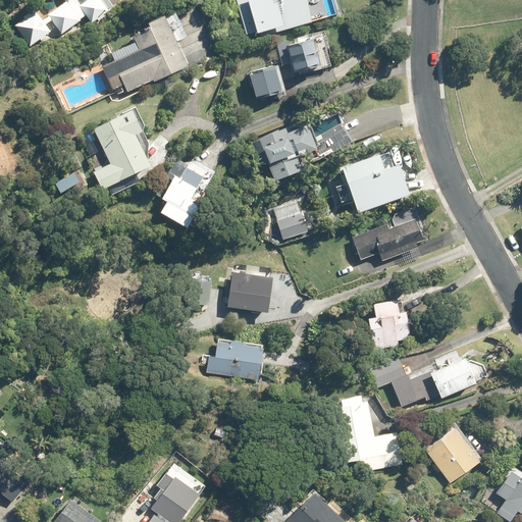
[(28,13),(22,16),(23,18),(13,25),(30,48),(45,37),(44,35),(49,31),(44,23),(50,19),(60,34),(79,20),(77,19),(85,14),(91,23),(97,19),(98,20),(103,17),(101,14),(107,10),(99,0),(86,0),(85,1),(84,0),(62,0),(64,2),(47,13),(48,15),(41,21),(34,11),(29,15),(28,13)]
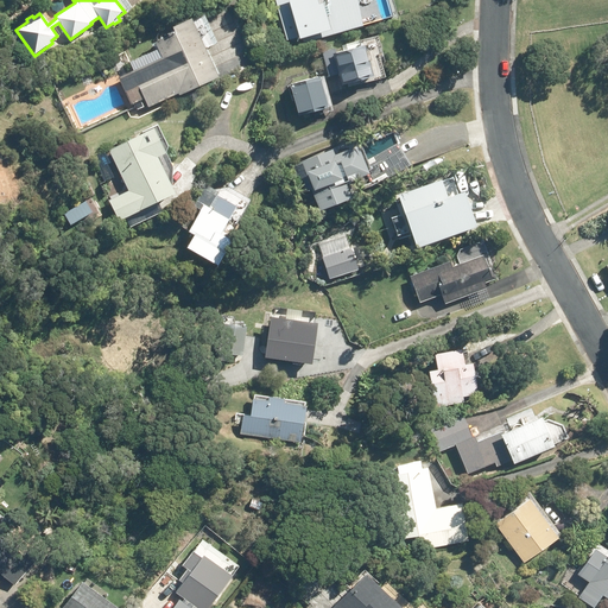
[(273,0),(286,40),(301,37),(303,43),(360,25),(353,0),(273,0)]
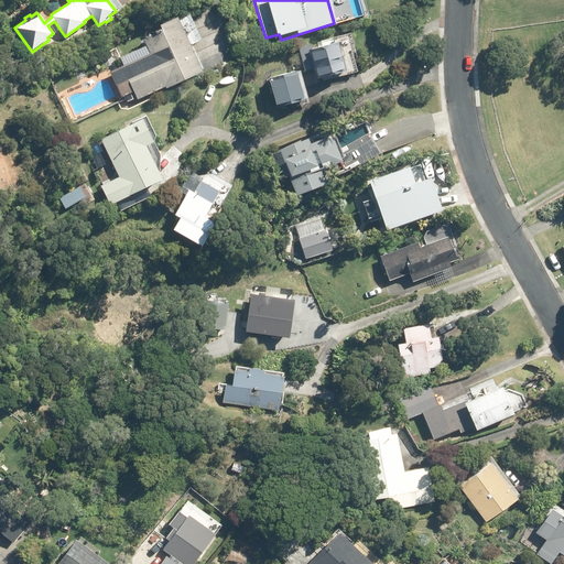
[(149,53),(108,73),(120,97),(132,90),(137,99),(164,86),(164,88),(199,72),(174,17),(158,24),(160,30),(142,39),(149,53)]
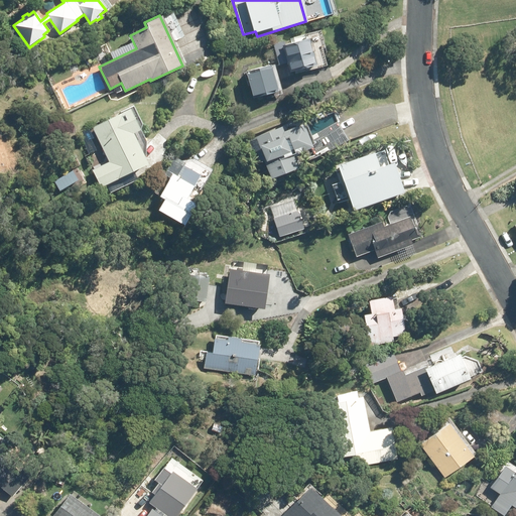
[(283,41),(272,44),(278,65),(285,62),(288,72),(314,63),(305,37),(284,44),(283,41)]
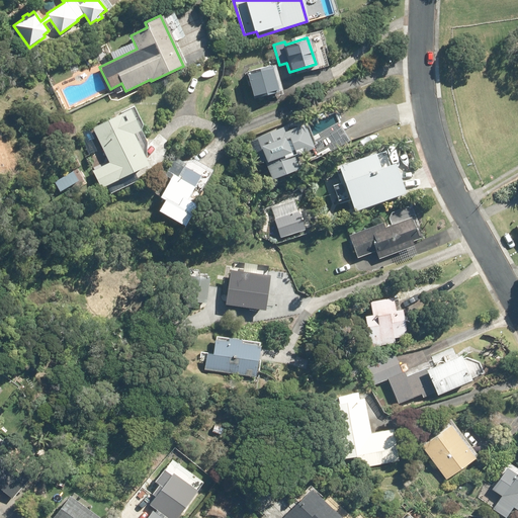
[(272,64),(245,72),(253,99),(280,91),(272,64)]
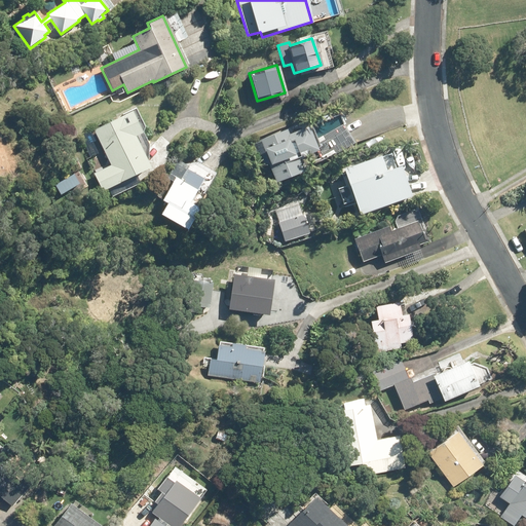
[(149,167),(134,136),(141,133),(132,112),(92,129),(109,165),(92,173),(101,191),(114,185),(118,193),(130,188),(125,178),(149,167)]
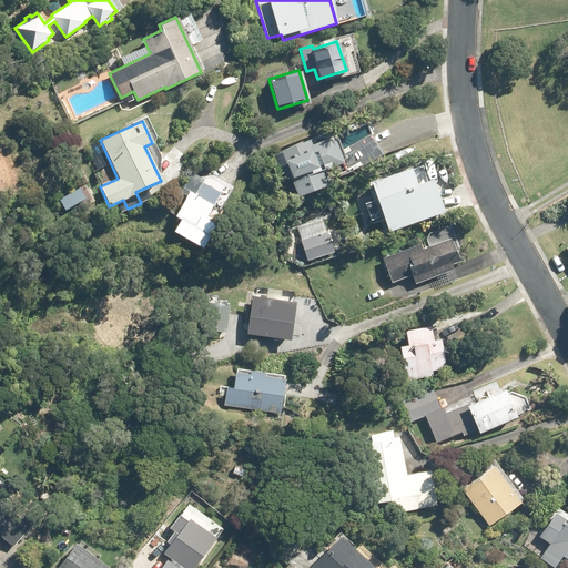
[(371,134),(348,148),(359,166),(382,154),(371,134)]
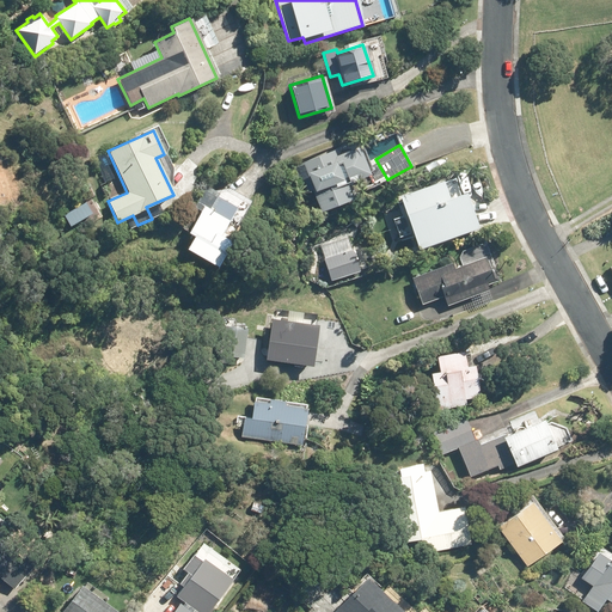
[(301,161),(303,166),(294,169),(304,193),(311,190),(319,212),(352,199),(346,183),(368,175),(357,147),(334,155),(331,151),(301,161)]
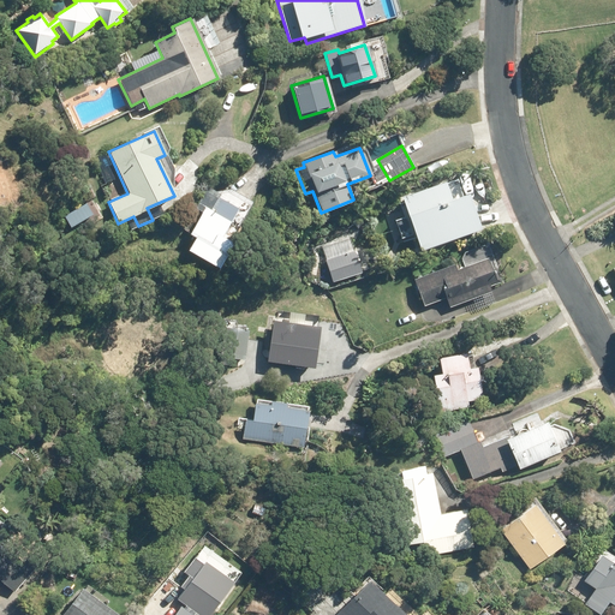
[(111,165),(105,153),(93,157),(105,184),(111,180),(105,168),(111,165)]
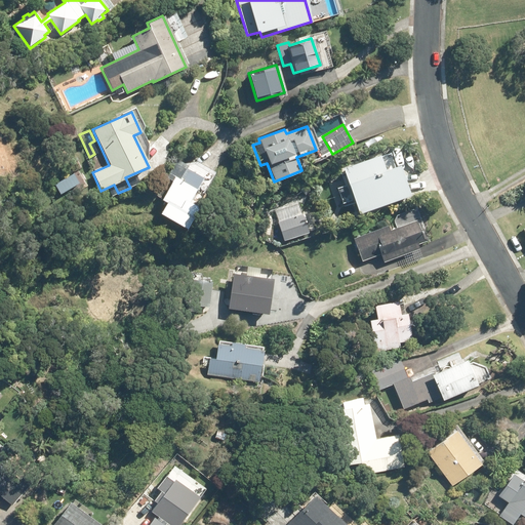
[(338,170),(356,218),(408,199),(397,168),(394,168),(394,167),(389,154),(378,157),(378,156),(338,170)]
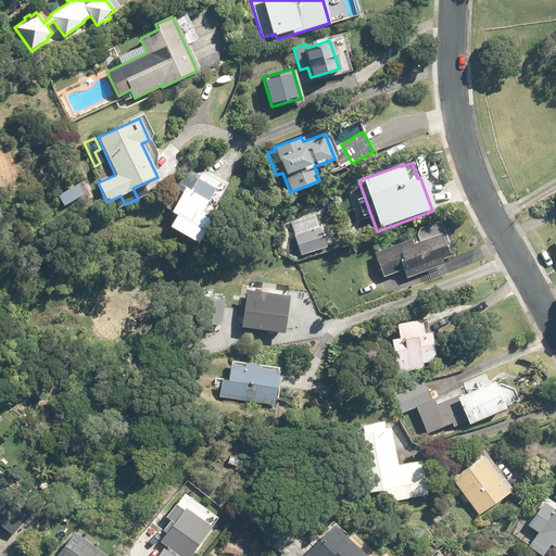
[(204,223),(197,217),(215,188),(198,177),(194,181),(185,176),(179,184),(180,185),(178,190),(182,192),(171,212),(175,215),(168,226),(194,242),(203,229),(201,227),(204,223)]
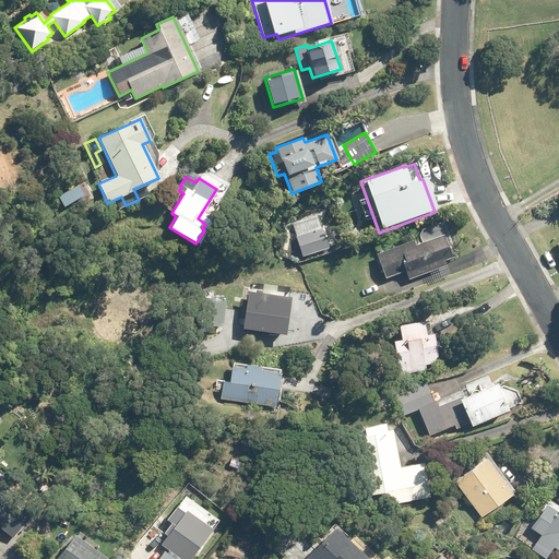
[(317,217),(292,226),(302,257),(328,248),(317,217)]
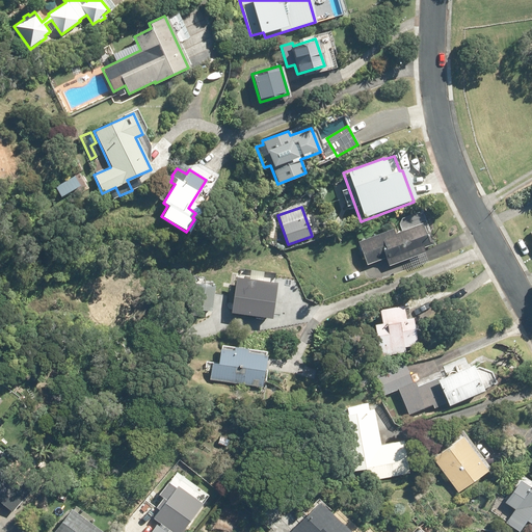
[(392,230),(357,242),(366,265),(386,257),(389,265),(424,253),(422,245),(428,243),(422,223),(394,234),(392,230)]
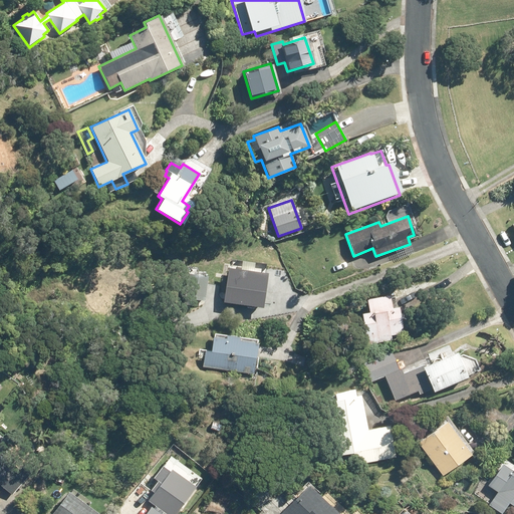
[(252,272),(254,263),(242,261),(240,271),(231,270),(231,273),(226,272),(222,302),(261,308),(266,277),(263,276),(263,274),(252,272)]
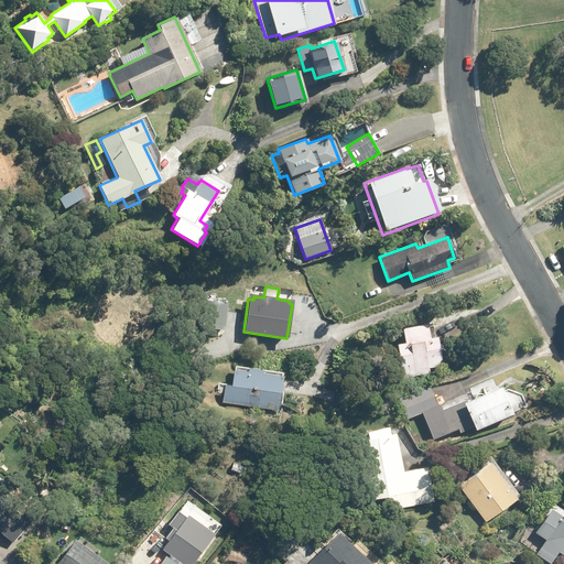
[(207,301),(204,326),(224,328),(227,303),(207,301)]
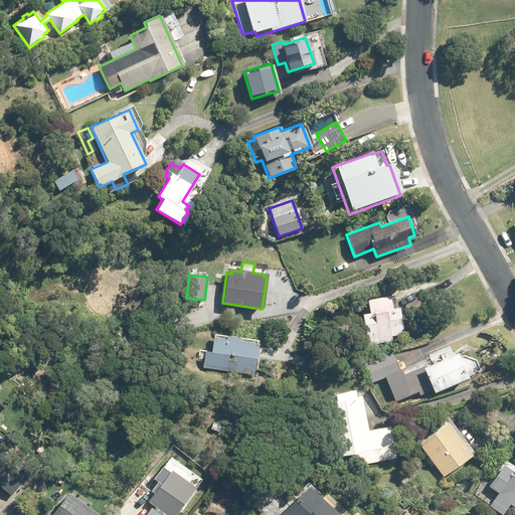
[(365,300),(368,313),(361,315),(366,341),(402,335),(397,308),(390,309),(388,296),(365,300)]
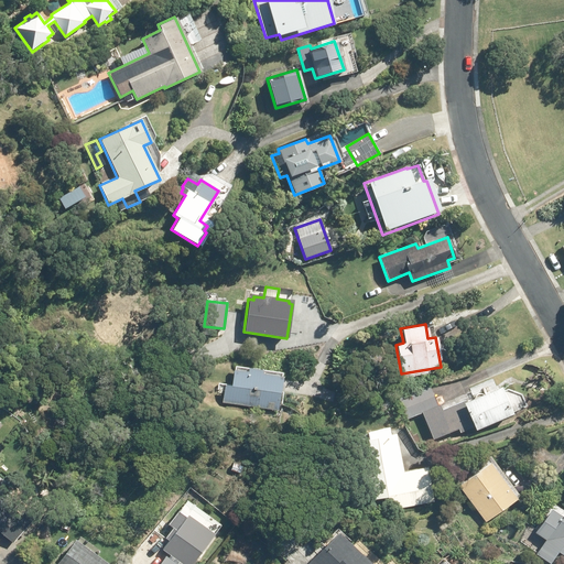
[(221,402),(278,411),(283,377),(260,373),(261,369),(248,368),(247,372),(232,370),(230,387),(225,386),(221,402)]
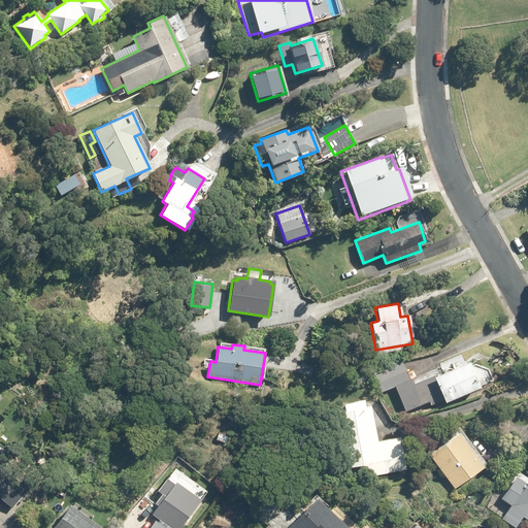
[(467,363),(414,384),(413,378),(408,381),(401,362),(375,372),(383,391),(394,386),(405,414),(443,399),(444,401),(477,389),(467,363)]
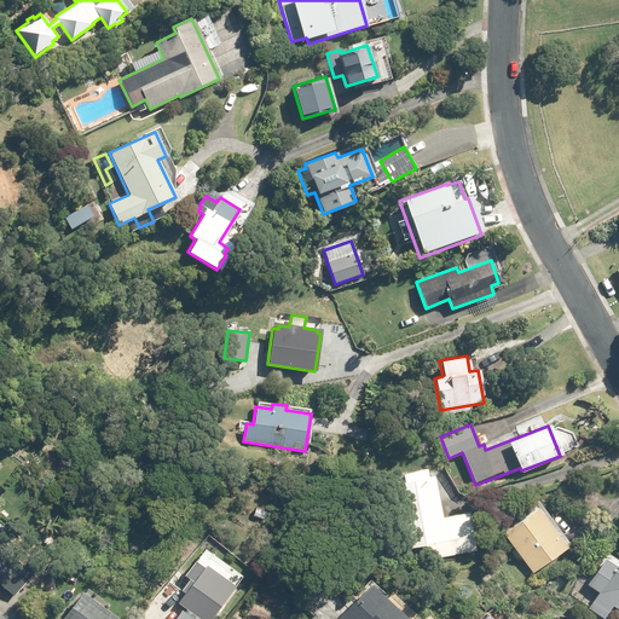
[(400,474),(400,476),(387,479),(400,550),(424,547),(427,560),(473,551),(466,513),(440,518),(433,476),(427,478),(424,469),(400,474)]
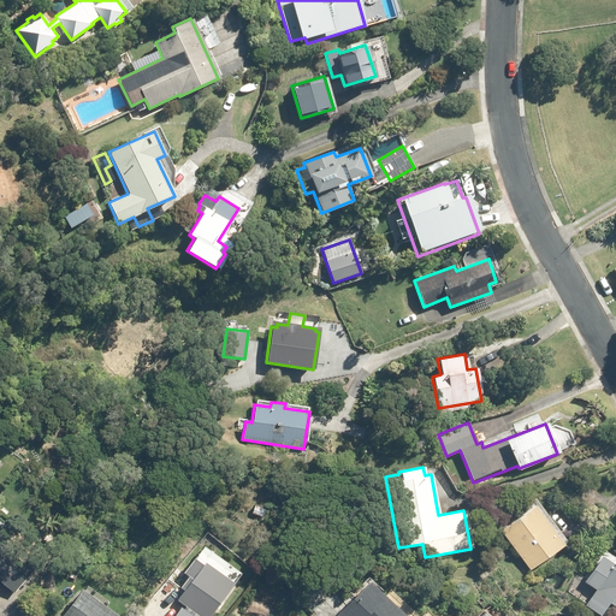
[(532,505),(499,531),(529,570),(563,544),(532,505)]
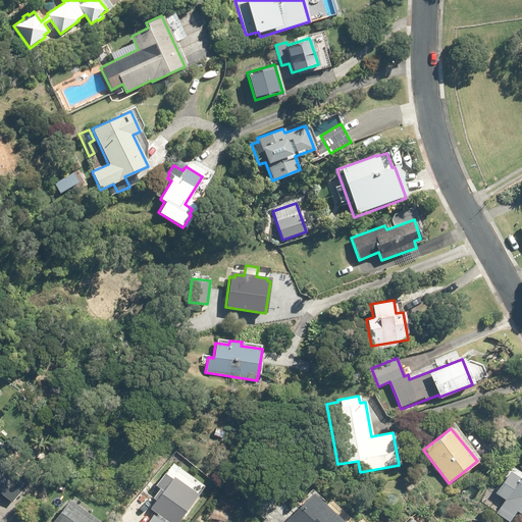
[(216,429),(215,436),(223,437),(225,431),(216,429)]
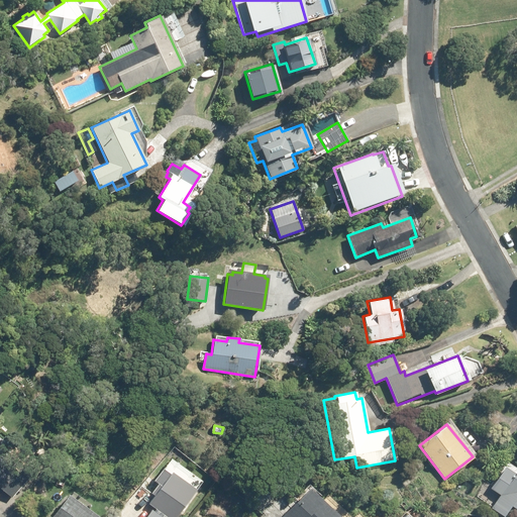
[(418,451),(410,456),(417,466),(424,460),(418,451)]
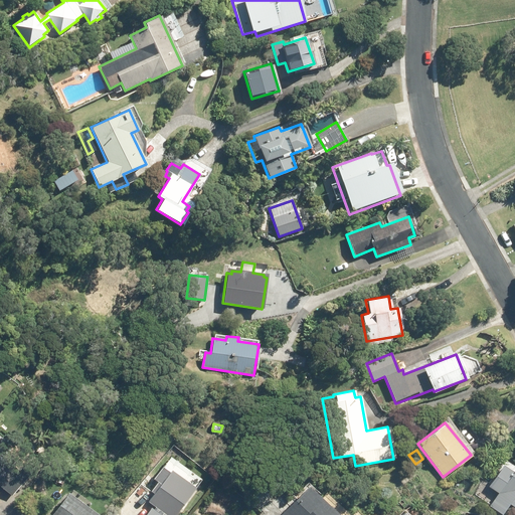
[(0,487),(9,496),(28,474),(17,465),(14,468),(3,459),(2,461),(0,459),(0,487)]
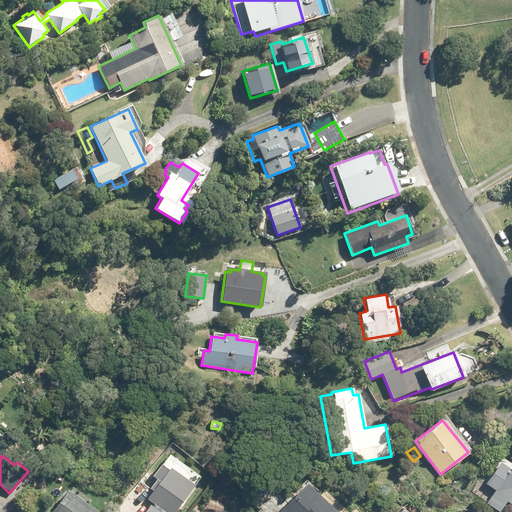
[(495,490),(487,503),(499,511),(506,501),(511,504),(511,465),(509,470),(499,463),(486,483),(495,490)]
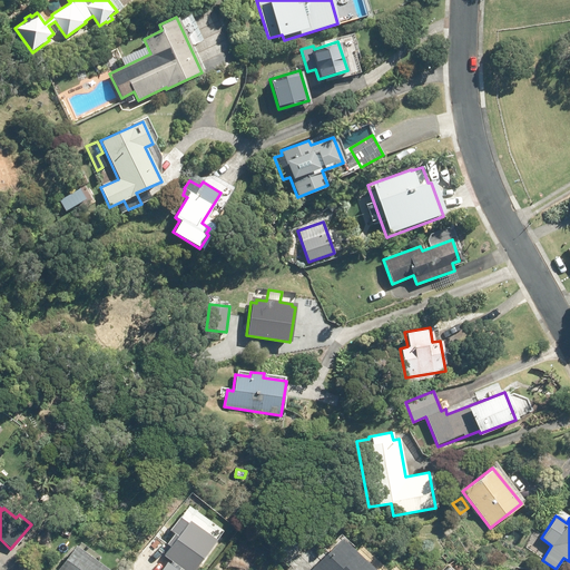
[(166,544),(169,548),(164,554),(174,562),(180,567),(184,569),(194,569),(215,540),(188,520),(186,522),(178,518),(169,530),(174,533),(166,544)]
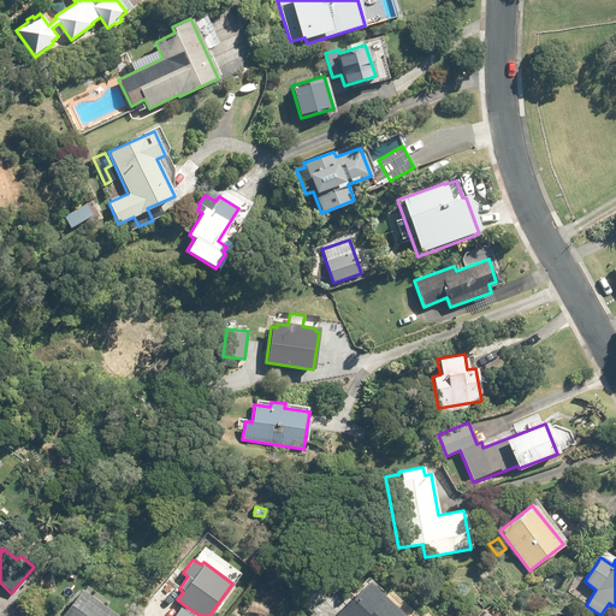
[(336,615),(403,615),(367,582),(336,615)]
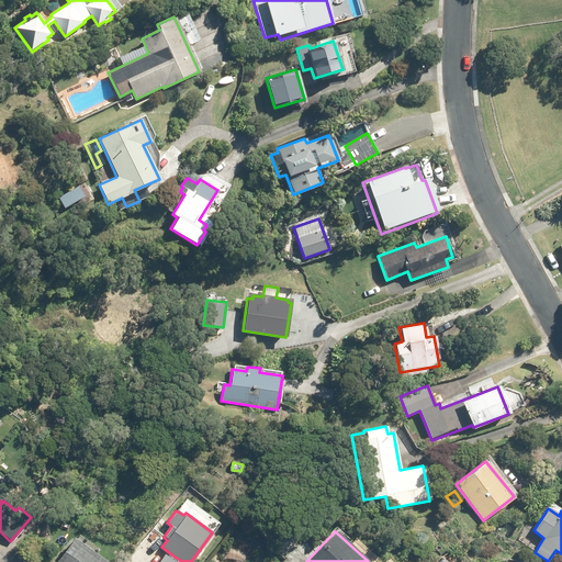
[(105,561),(74,539),(56,561),(105,561)]
